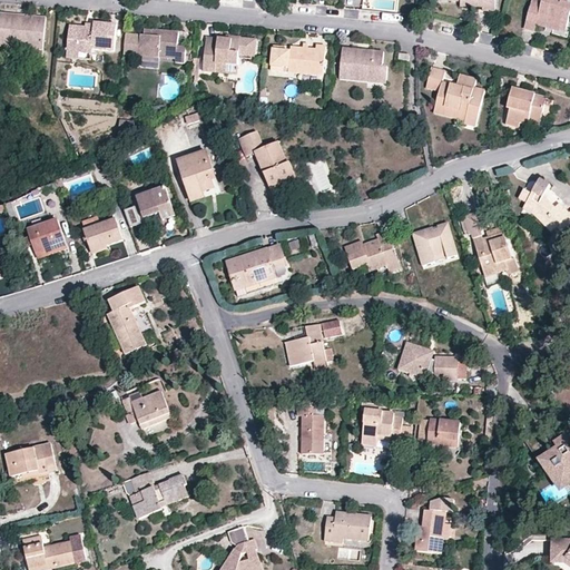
[(477,0),(478,0),(477,0),(483,0),(483,6),(483,9),(495,10),(495,0),(477,0)]
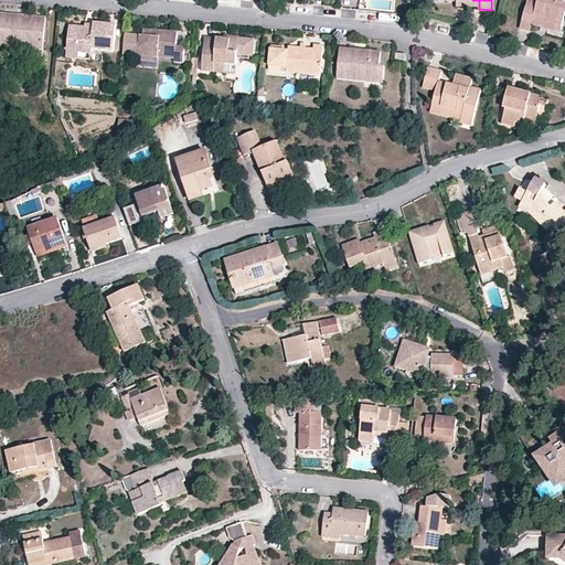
[(551,22),(564,25),(564,19),(564,3),(562,3),(562,0),(540,0),(539,8),(528,4),(523,25),(533,29),(534,23),(536,14),(552,19),(551,22)]
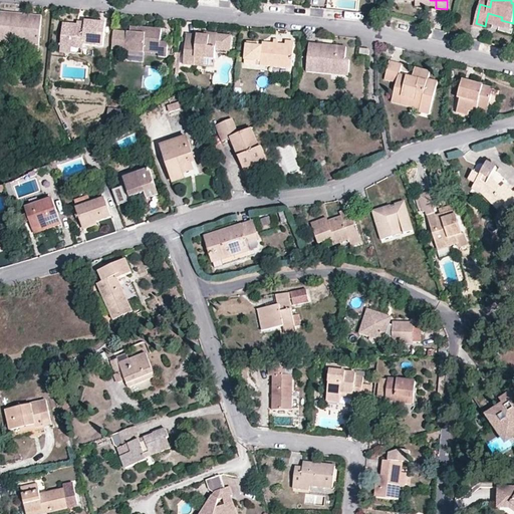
[(512,27),(513,23),(501,20),(502,17),(488,13),(486,21),(512,27)]
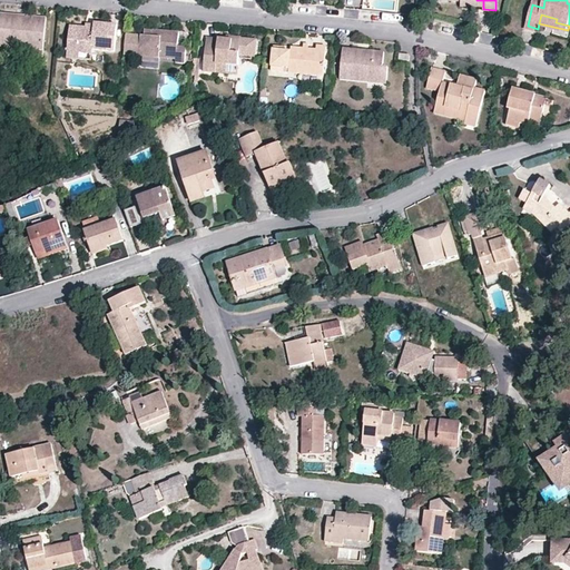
[(46,20),(29,19),(28,22),(22,21),(15,21),(16,18),(0,16),(0,48),(2,49),(2,45),(11,46),(13,46),(13,42),(25,43),(25,48),(27,48),(35,49),(35,52),(33,59),(41,60),(41,53),(46,20)]
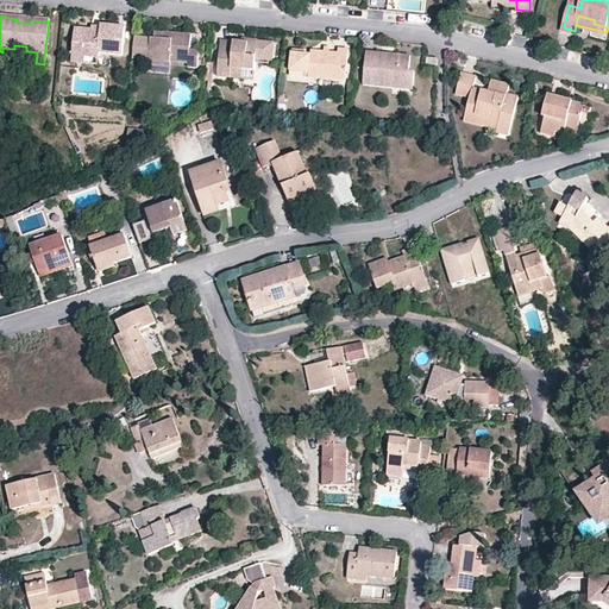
[(70,56),(83,57),(96,58),(96,54),(121,56),(124,27),(99,25),(99,27),(99,31),(94,30),(90,30),(74,27),(70,56)]
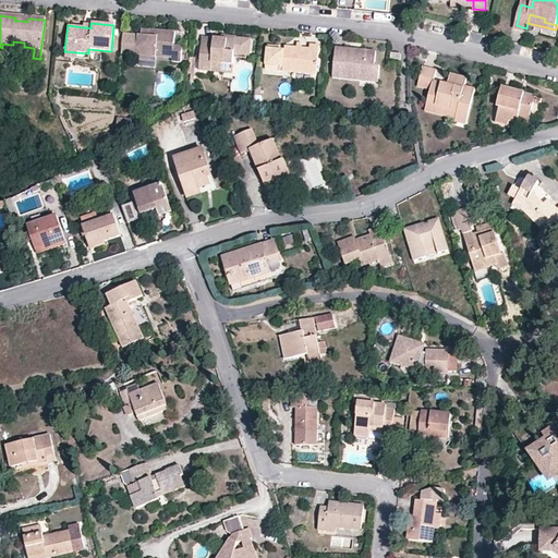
[(142,36),(124,34),(122,56),(130,57),(138,49),(145,58),(157,59),(157,55),(173,56),(173,63),(182,63),(183,48),(174,47),(176,34),(159,32),(158,38),(154,37),(155,32),(143,31),(142,36)]
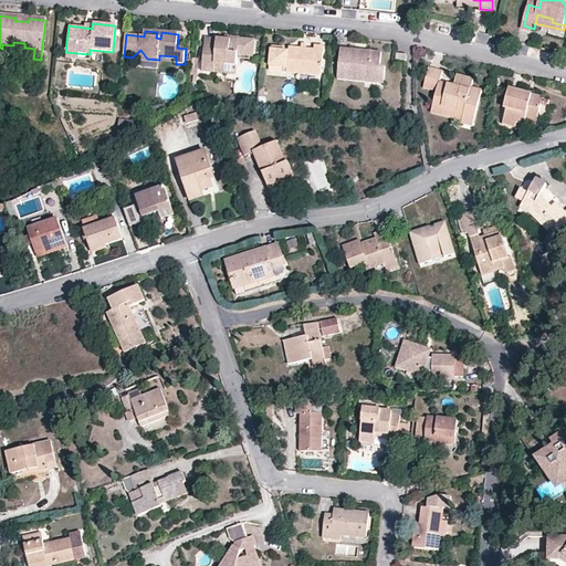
[(205,39),(202,72),(215,73),(216,63),(227,64),(238,64),(238,55),(253,56),(254,40),(239,39),(239,38),(231,38),(231,40),(224,40),(205,39)]
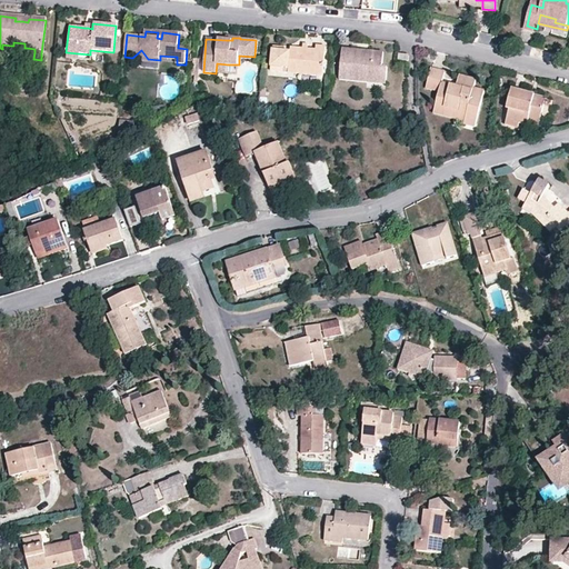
[(27,56),(27,48),(25,48),(25,43),(13,42),(13,46),(11,46),(10,53),(27,56)]
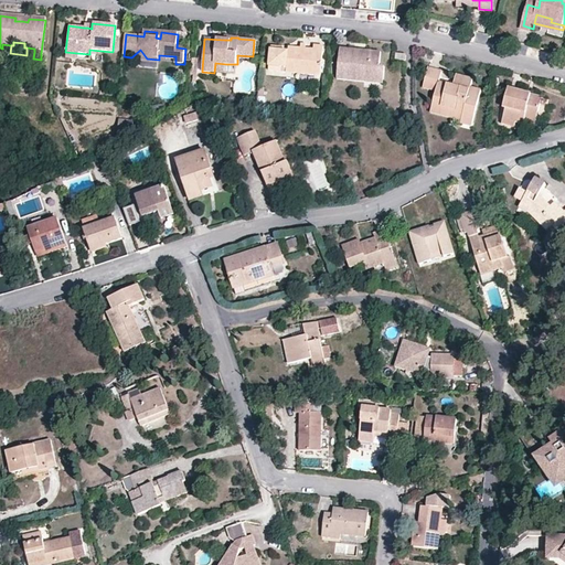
[(285,72),(319,75),(322,46),(312,45),(312,50),(305,49),(299,49),(287,48),(287,52),(281,51),(281,48),(270,46),(268,71),(279,72),(279,67),(286,67),(285,72)]
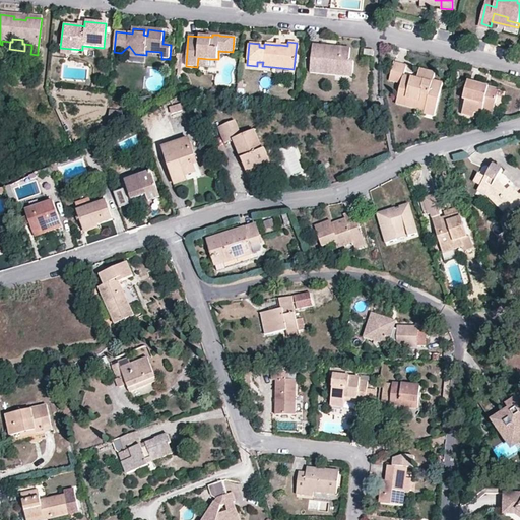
[(329,51),(329,46),(314,45),(311,74),(334,76),(334,71),(351,73),(352,63),(348,62),(349,49),(334,47),(333,51),(329,51)]
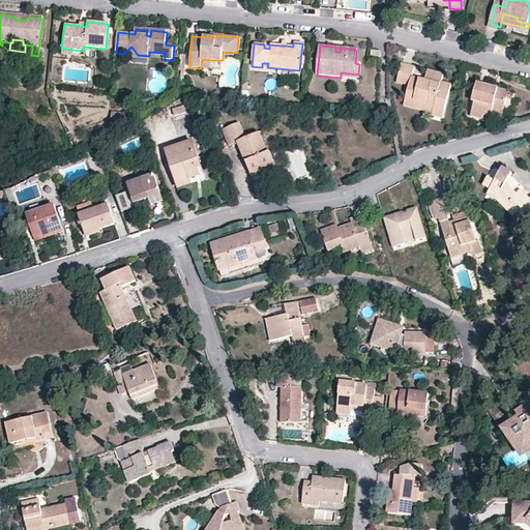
[(222,68),(223,60),(212,60),(211,67),(222,68)]
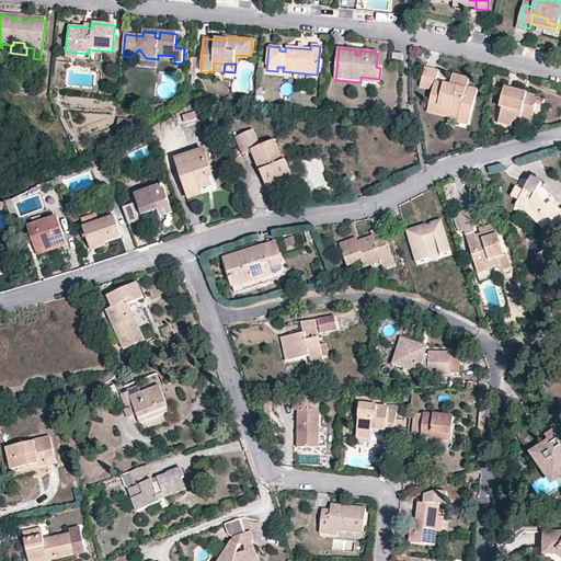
[(426,84),(425,91),(432,93),(428,104),(460,114),(458,122),(469,125),(478,91),(469,89),(470,80),(453,76),(450,87),(436,82),(439,71),(425,67),(421,82),(426,84)]
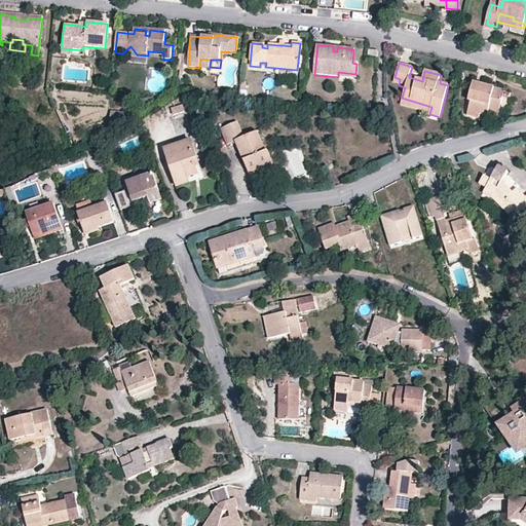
[(489,108),(499,111),(504,90),(473,82),(468,99),(473,100),(467,116),(479,118),(480,114),(487,115),(489,108)]
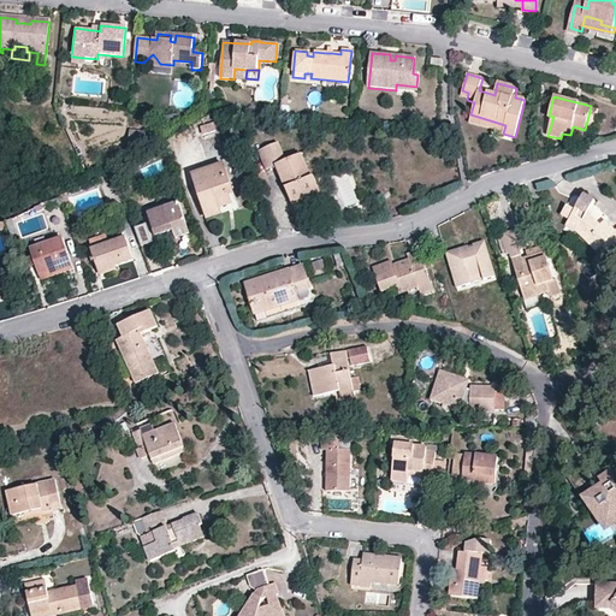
[(469,125),(503,134),(505,125),(471,114),(469,125)]
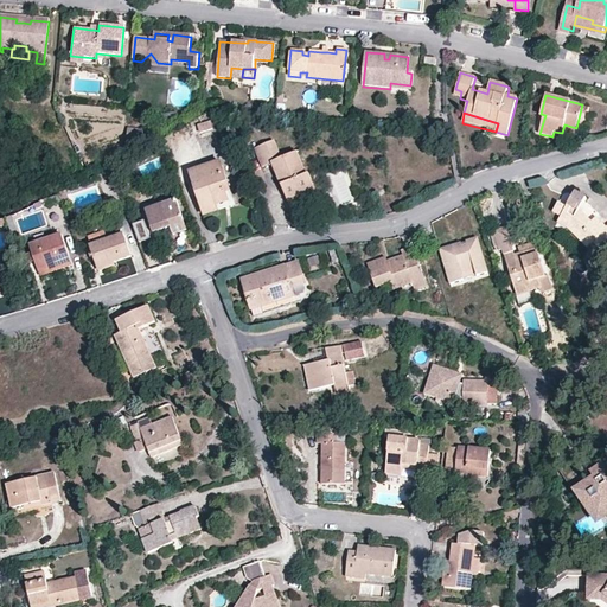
[(212,123),(199,126),(200,133),(213,131),(212,123)]
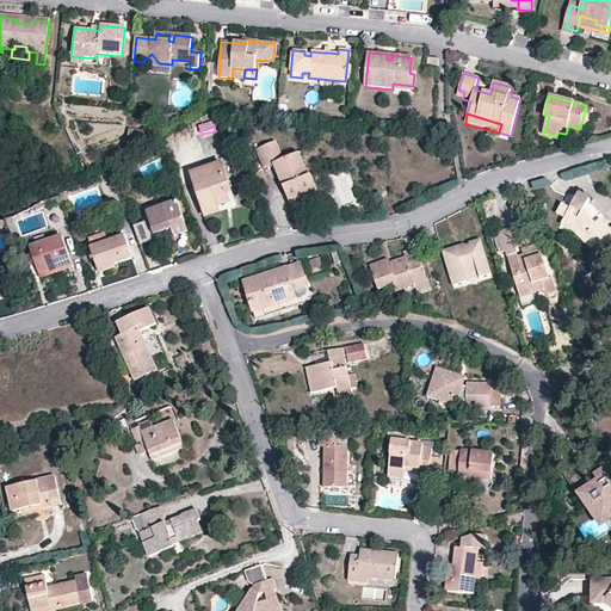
[(128,135),(127,147),(142,148),(143,136),(128,135)]
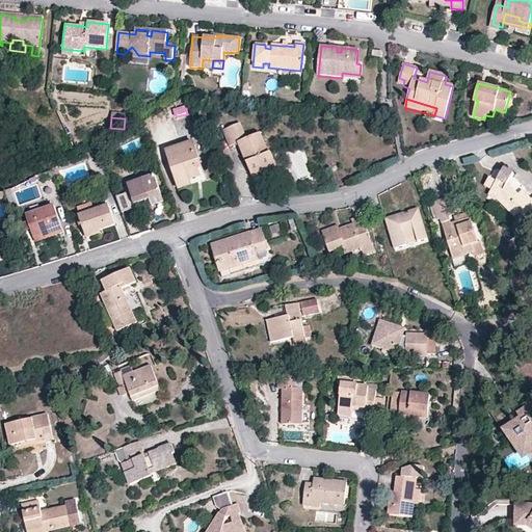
[(251,177),(277,166),(272,153),(269,154),(261,134),(246,140),(239,124),(223,130),(236,162),(244,158),(251,177)]
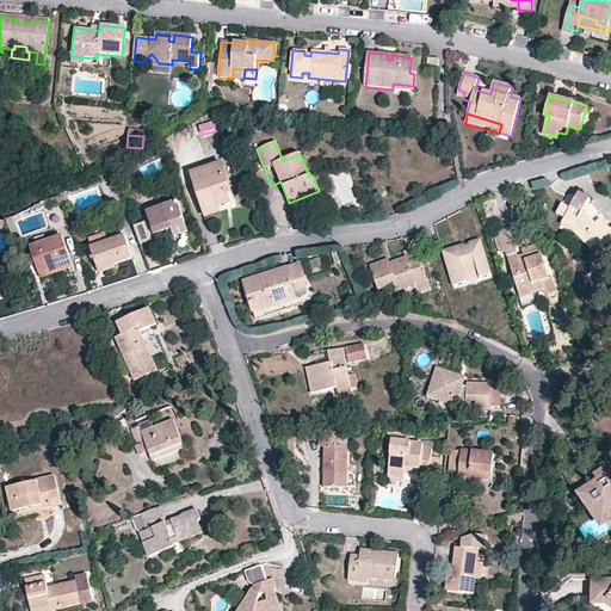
[(190,173),(202,208),(215,203),(216,207),(229,202),(226,192),(223,186),(228,185),(220,162),(190,173)]
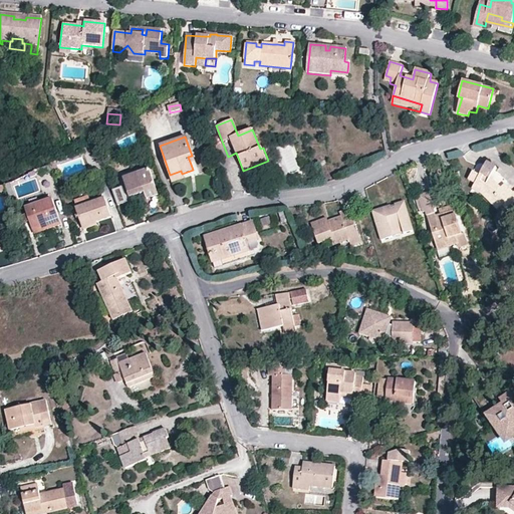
[(461,150),(448,155),(450,161),(464,157),(461,150)]
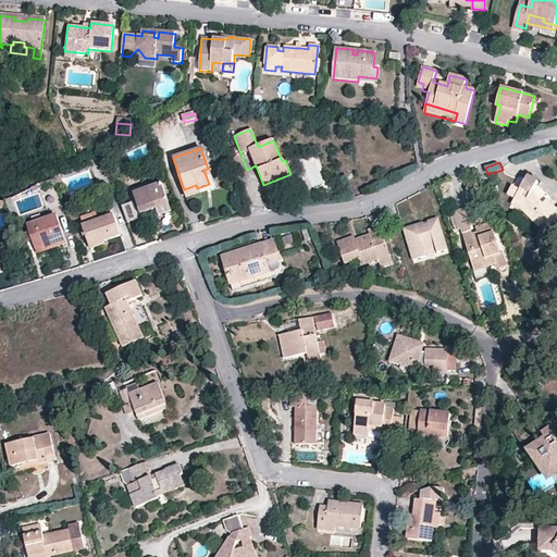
[(544,217),(552,222),(556,217),(556,203),(554,207),(545,197),(541,200),(530,190),(536,177),(527,173),(519,187),(511,184),(506,193),(514,196),(512,198),(524,206),(540,220),(544,217)]
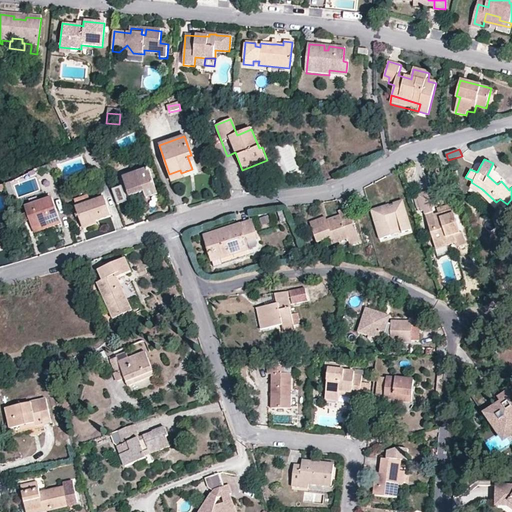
[(269,165),(267,160),(242,170),(244,175),(269,165)]
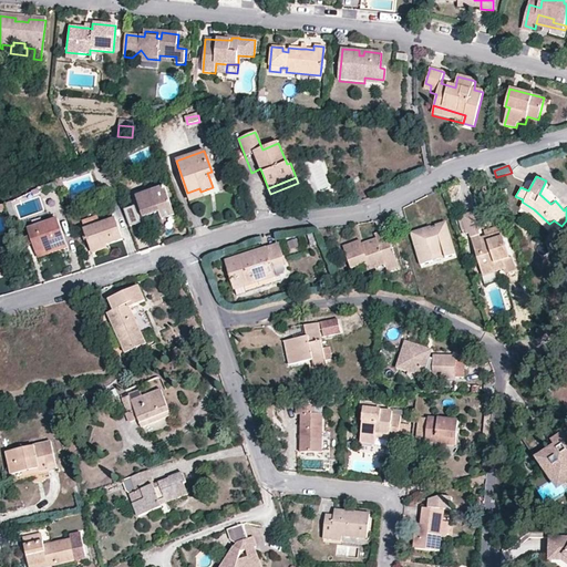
[(47,193),(58,188),(55,179),(43,185),(47,193)]
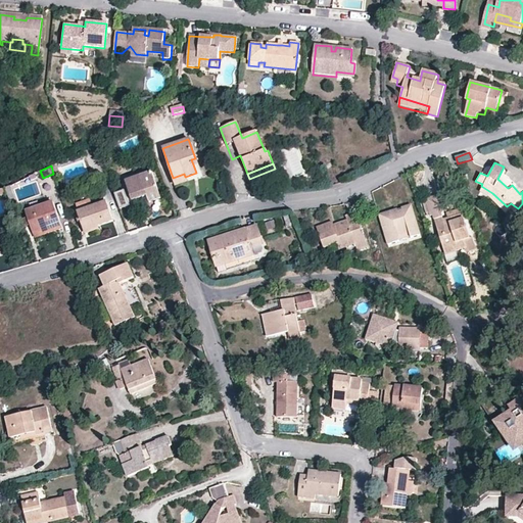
[(131,200),(146,195),(147,200),(159,196),(152,173),(125,182),(131,200)]
